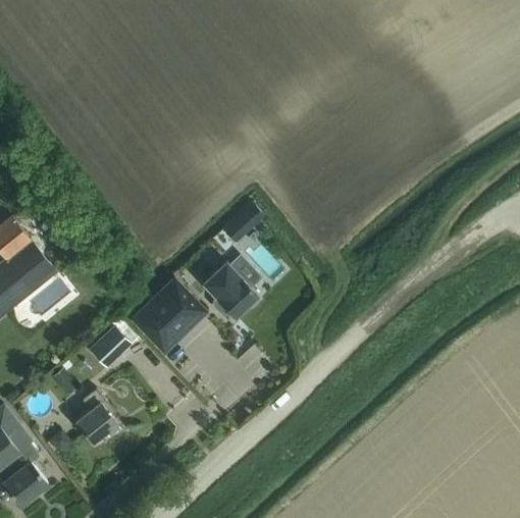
[(0,317),(56,272),(12,218),(0,227),(0,251),(8,262),(0,268),(0,317)]
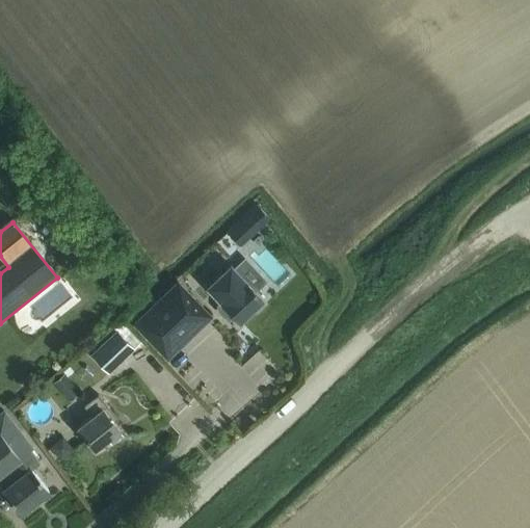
[(219,280),(208,290),(222,306),(219,309),(218,313),(224,320),(230,320),(233,317),(240,324),(264,304),(256,294),(266,285),(246,264),(236,273),(232,268),(219,280)]
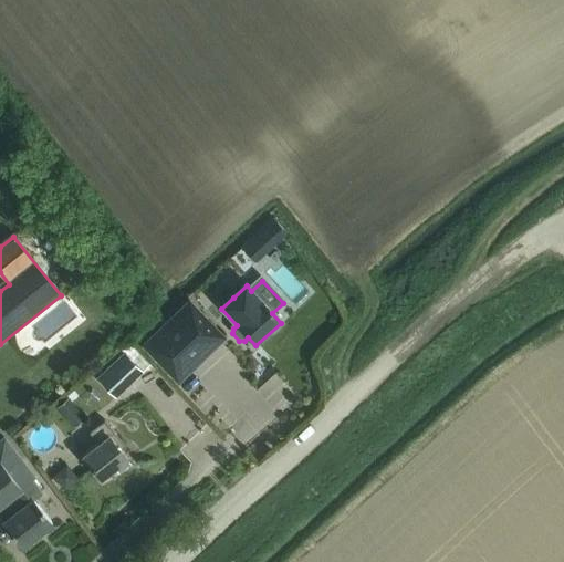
[(190,303),(156,336),(190,373),(218,347),(196,325),(205,318),(190,303)]
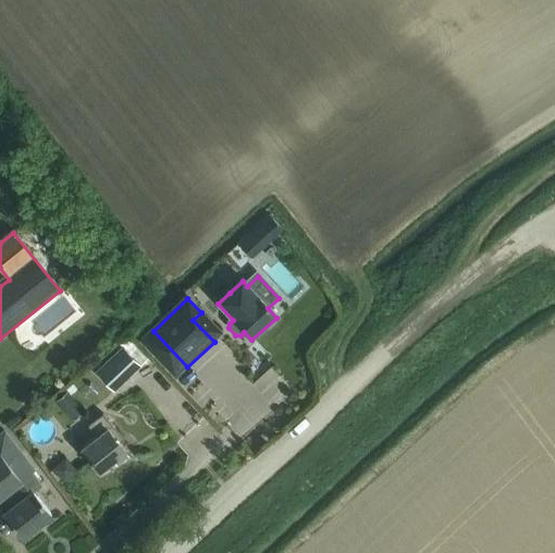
[(116,393),(142,368),(122,348),(97,373),(116,393)]
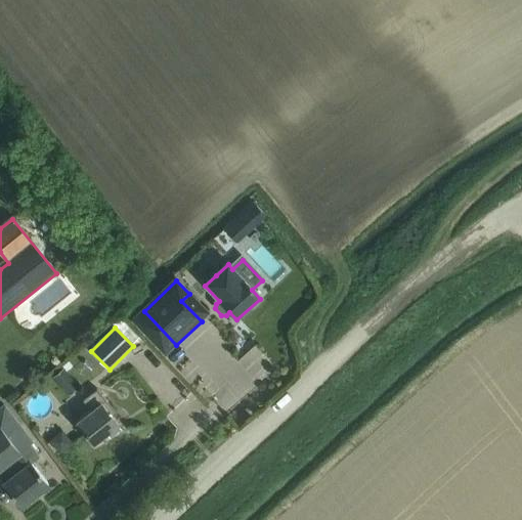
[(91,410),(76,423),(82,430),(94,446),(119,427),(112,419),(117,415),(104,399),(98,391),(85,402),(91,410)]
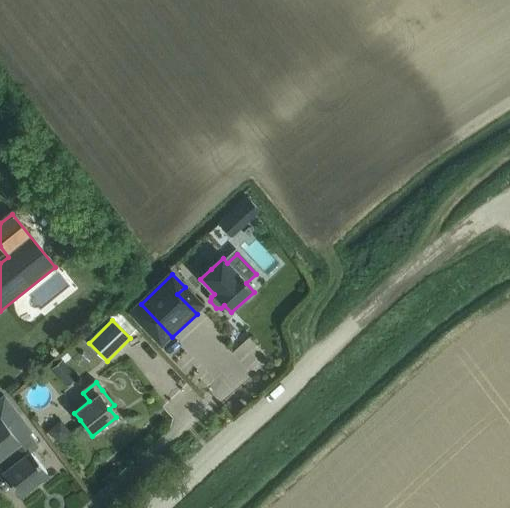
[(47,475),(35,459),(31,454),(40,447),(31,435),(33,434),(6,398),(0,402),(0,418),(1,419),(0,419),(0,470),(20,496),(47,475)]
